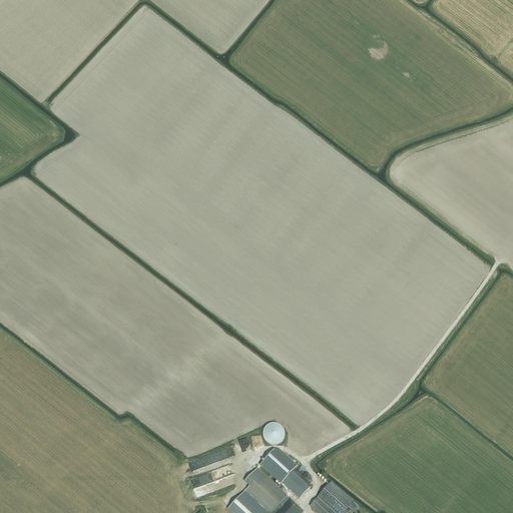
[(264,431),(263,433),(263,435),(264,437),(264,439),(265,441),(267,443),(268,444),(270,445),(271,445),(273,446),(275,446),(277,445),(279,445),(281,444),(282,442),(283,441),(284,439),(285,437),(285,435),(285,433),(285,431),(283,429),(282,427),(281,426),(279,425),(277,424),(275,424),(273,424),(271,424),(269,425),(267,426),(266,428),(264,430),(264,431)]
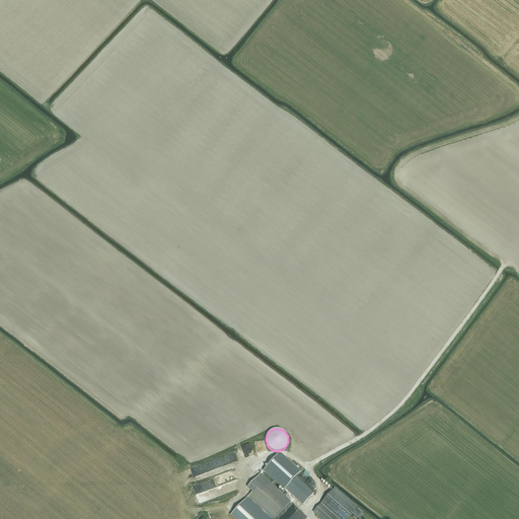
[(193,466),(196,475),(211,470),(208,461),(193,466)]
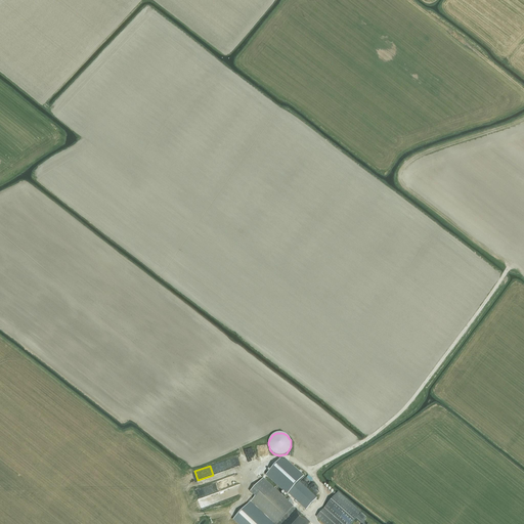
[(234,481),(238,480),(237,475),(226,478),(226,481),(229,480),(230,483),(234,482),(234,481)]
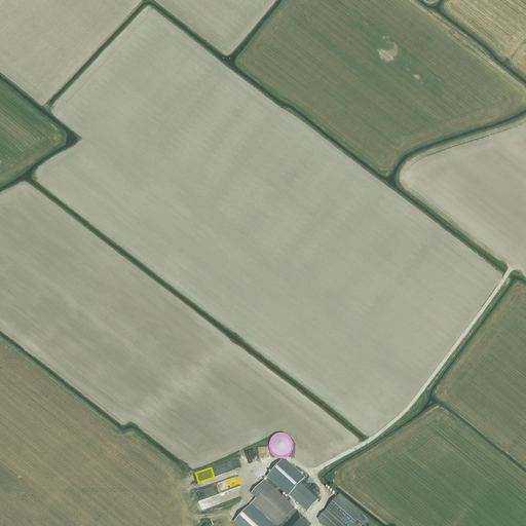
[(251,495),(256,499),(236,521),(241,525),(310,525),(311,525),(297,512),(294,509),(264,481),(251,495)]
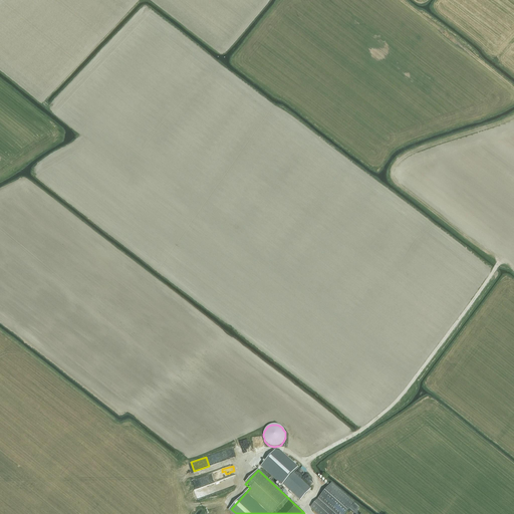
[(216,472),(192,479),(195,489),(194,490),(198,499),(205,497),(202,487),(212,483),(213,487),(214,491),(230,485),(228,478),(218,481),(216,472)]
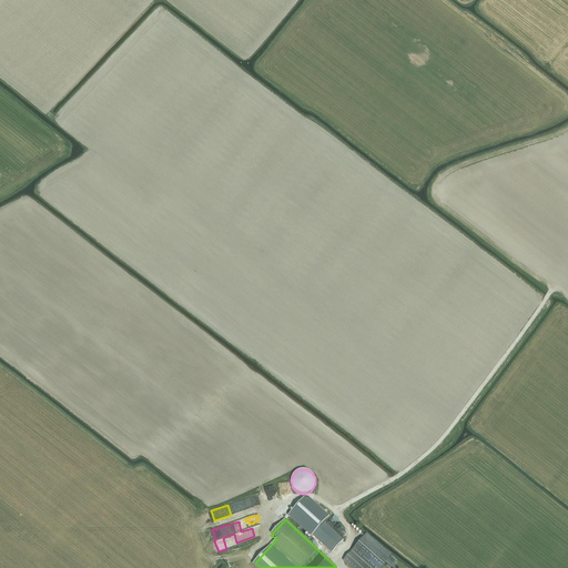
[(332,553),(343,540),(324,523),(313,535),(332,553)]
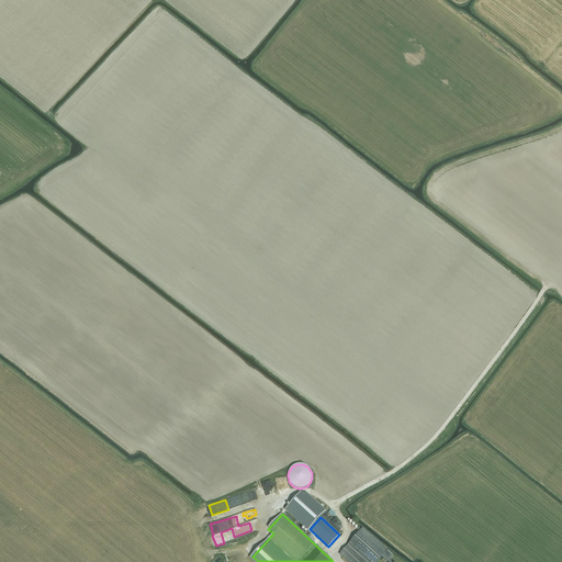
[(393,557),(388,551),(362,530),(340,555),(347,561),(378,561),(382,558),(386,561),(392,561),(390,560),(393,557)]
